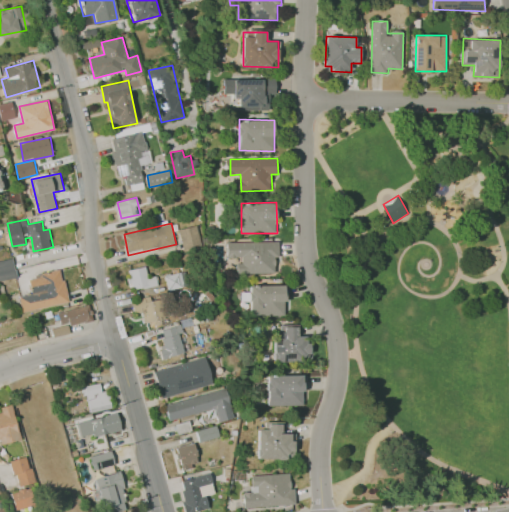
[(180,229),(183,248),(202,246),(199,226),(180,229)]
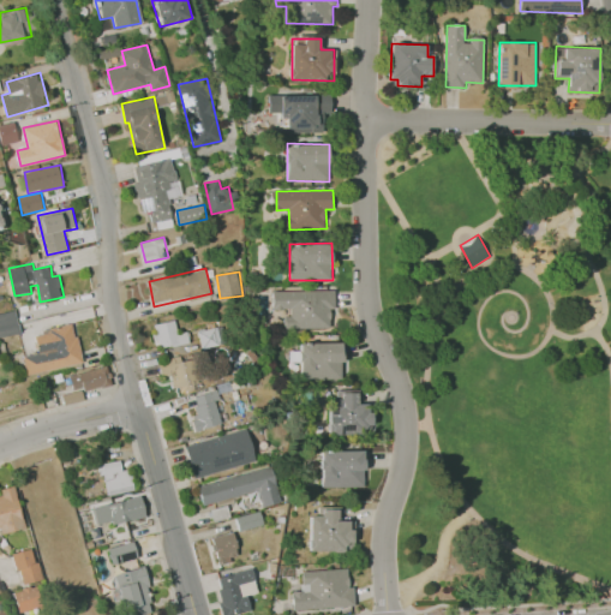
[(335,290),(273,291),(274,311),(285,311),(286,329),(331,328),(331,309),(336,309),(335,290)]
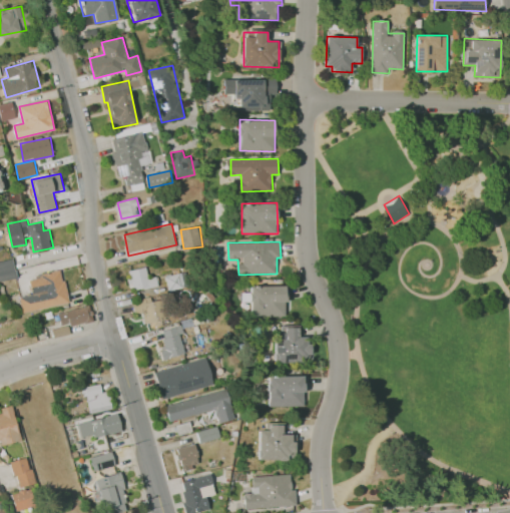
[(0,281),(18,278),(14,259),(0,261),(0,281)]
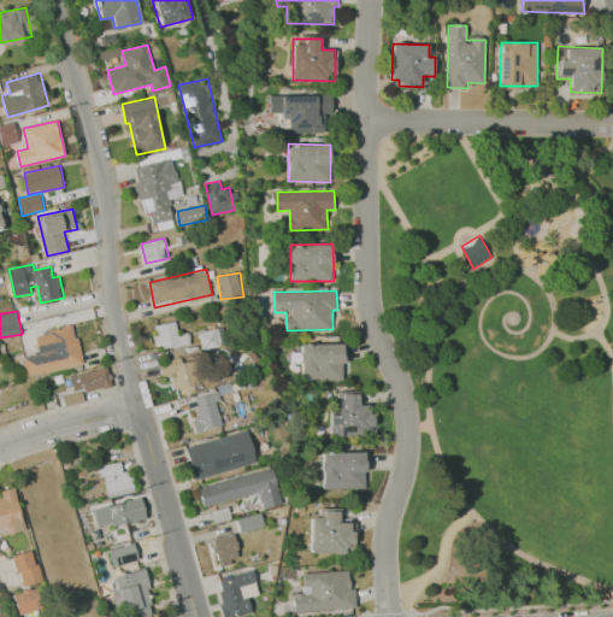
[(153,325),(158,350),(190,342),(189,333),(180,335),(176,321),(153,325)]
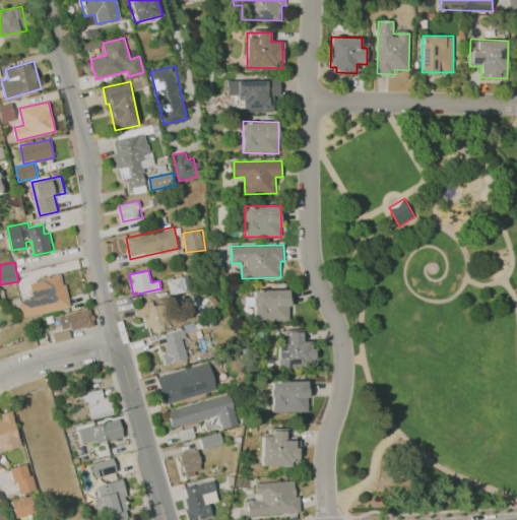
[(71,308),(64,274),(29,281),(34,299),(21,301),(24,317),(71,308)]
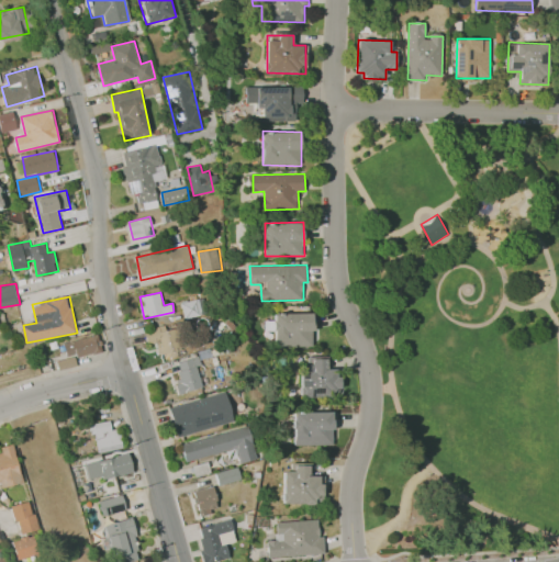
[(187,318),(208,313),(204,298),(182,303),(187,318)]
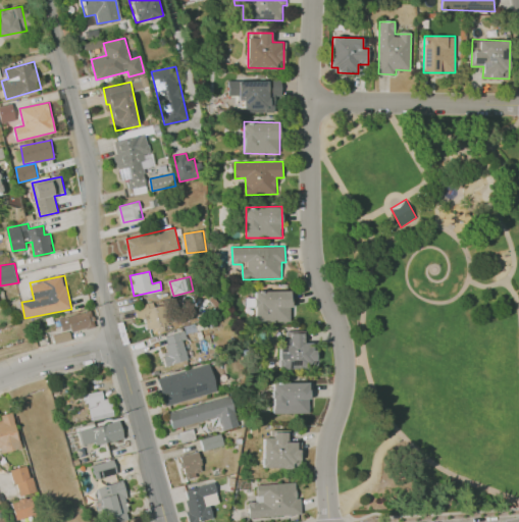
[(291,291),(255,291),(256,322),(292,322),(291,291)]
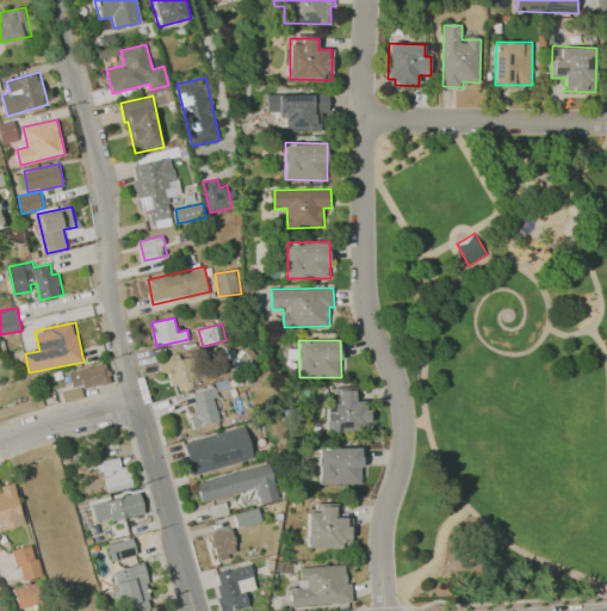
[(162,375),(171,372),(173,386),(198,381),(192,357),(181,359),(180,353),(159,358),(162,375)]
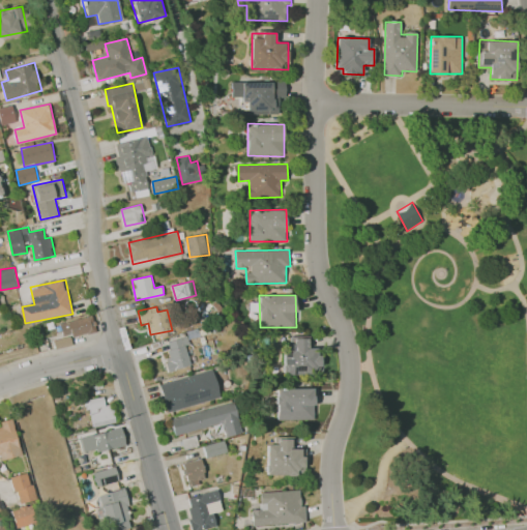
[(64,337),(97,332),(95,317),(61,322),(64,337)]
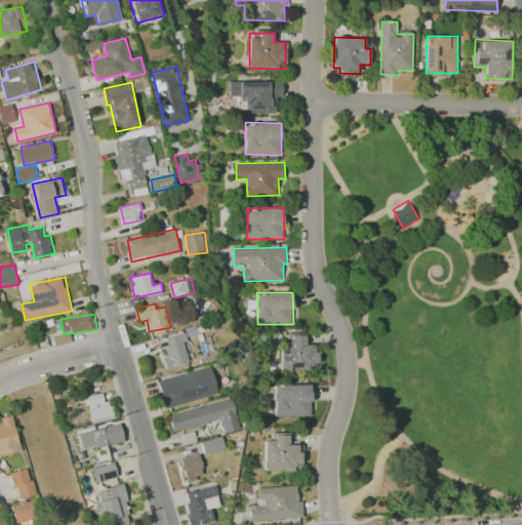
[(191,361),(185,342),(189,340),(187,332),(166,338),(171,354),(163,357),(167,368),(191,361)]
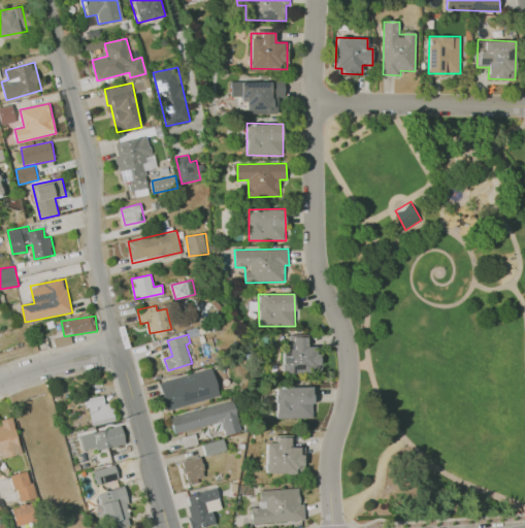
[(308,336),(291,336),(291,342),(284,342),(284,373),(314,373),(314,365),(320,365),(320,345),(308,347),(308,336)]
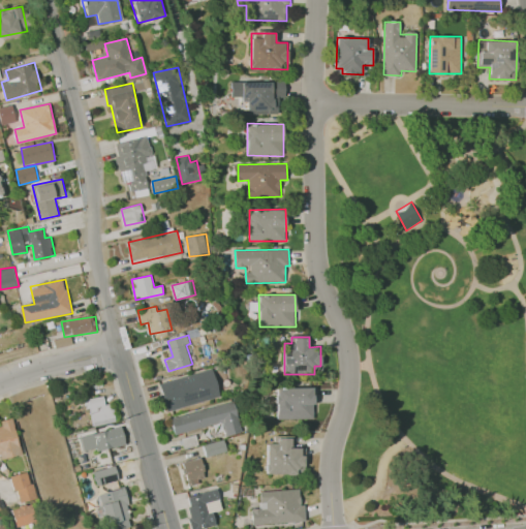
[(160,383),(167,411),(221,396),(213,369),(160,383)]
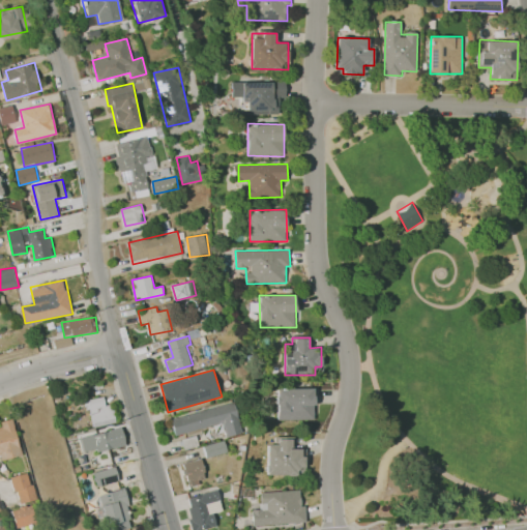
[(277,389),(317,387),(317,392),(318,404),(315,405),(315,419),(279,419),(277,389)]
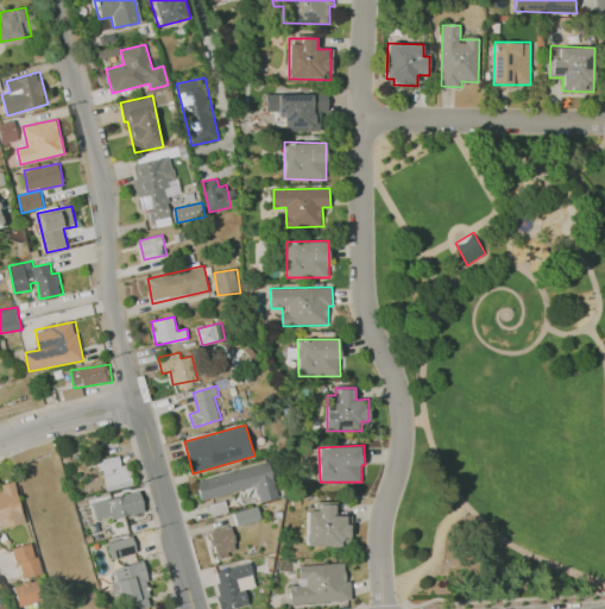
[(134,487),(131,464),(123,465),(120,457),(101,459),(106,490),(134,487)]
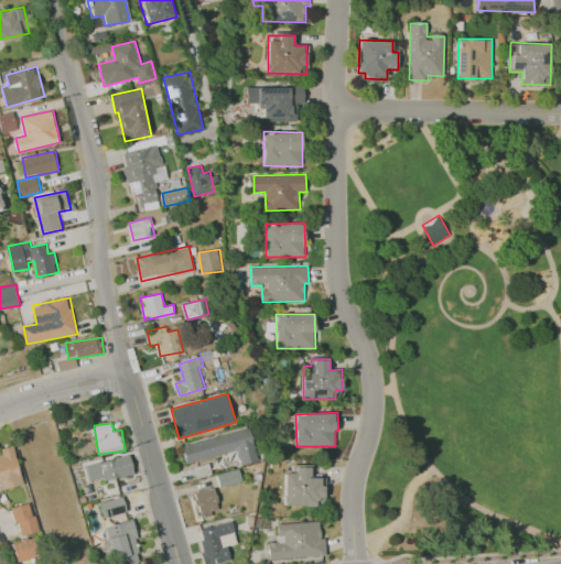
[(238,451),(241,465),(259,461),(250,427),(183,445),(187,463),(238,451)]
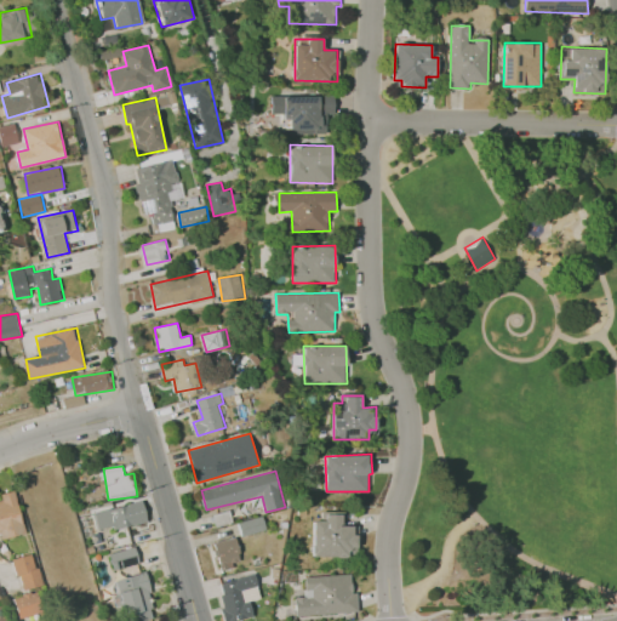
[(0,539),(26,534),(17,490),(0,494),(0,539)]
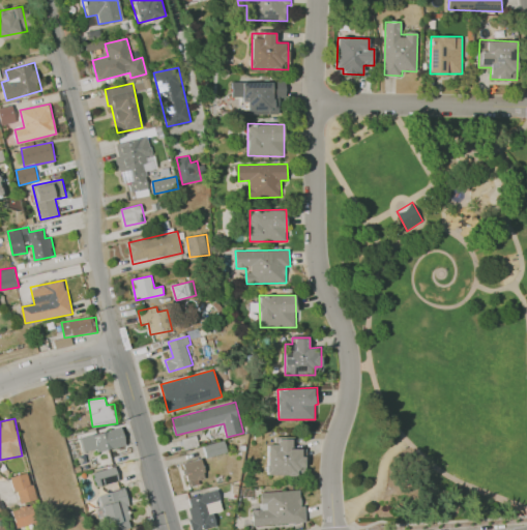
[(86,453),(126,444),(122,428),(82,437),(86,453)]
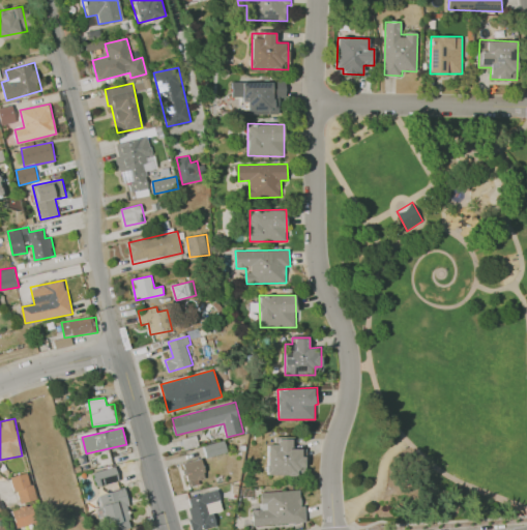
[(279,439),(279,444),(269,444),(269,475),(289,475),(294,476),(297,475),(309,475),(309,455),(303,457),(303,449),(297,448),(297,440),(279,439)]
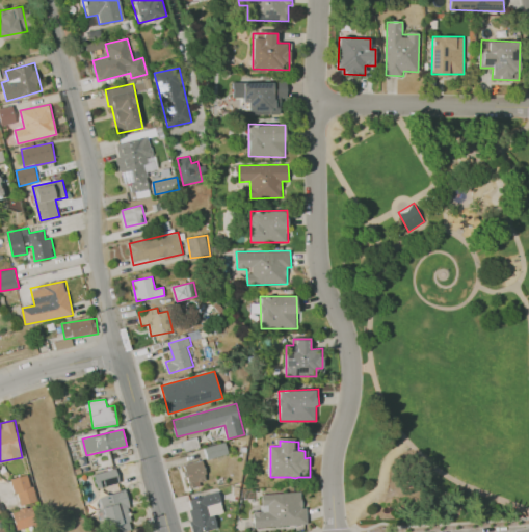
[(206,447),(209,459),(229,454),(226,442),(206,447)]
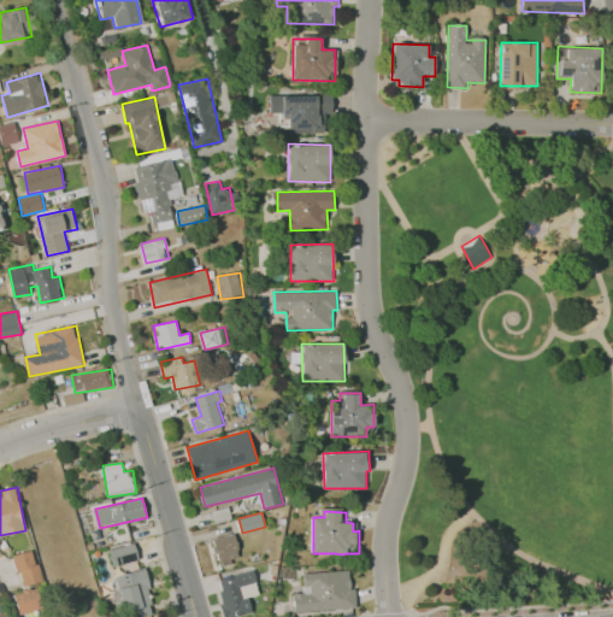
[(213,539),(219,565),(242,559),(235,534),(213,539)]
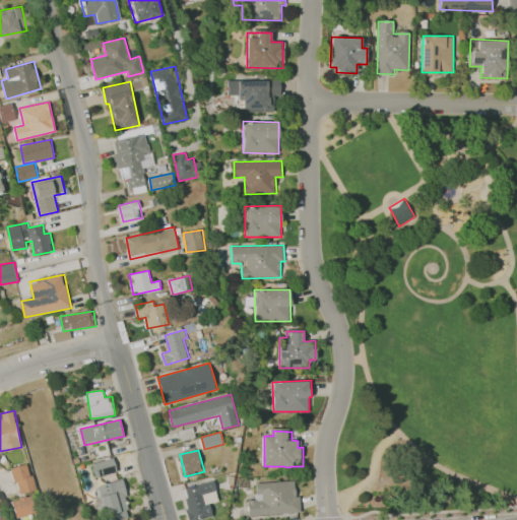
[(118,472),(115,458),(92,463),(95,477),(118,472)]
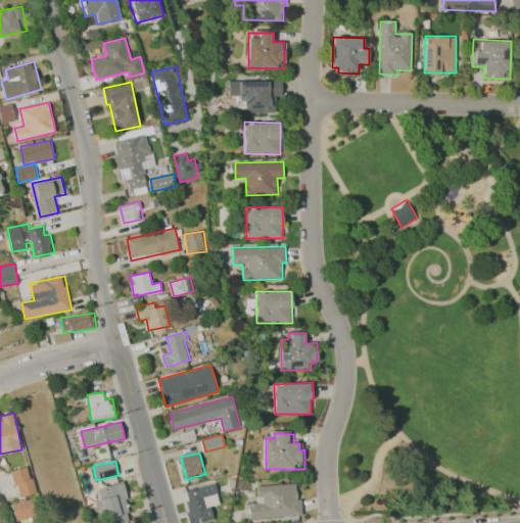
[(36,493),(30,466),(12,470),(18,497),(36,493)]
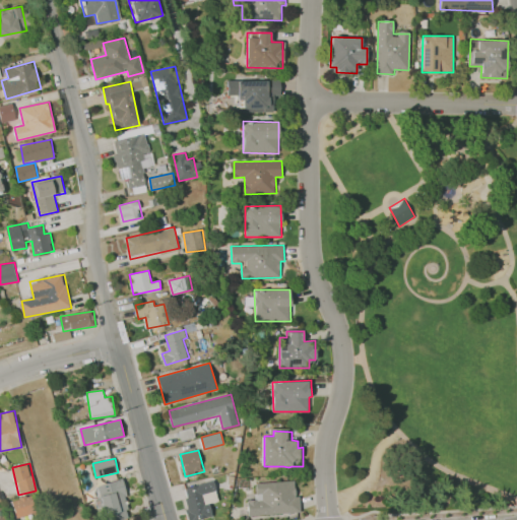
[(114,519),(120,519),(132,517),(122,478),(98,485),(107,516),(113,514),(114,519)]
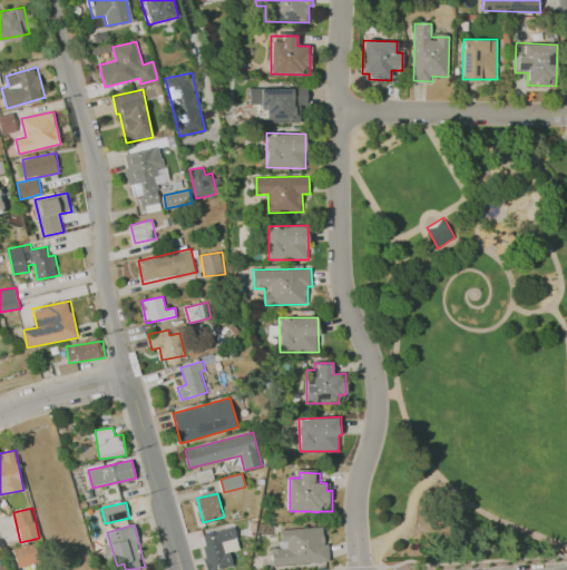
[(213,569),(234,566),(231,551),(241,549),(235,527),(201,536),(208,569),(213,569)]
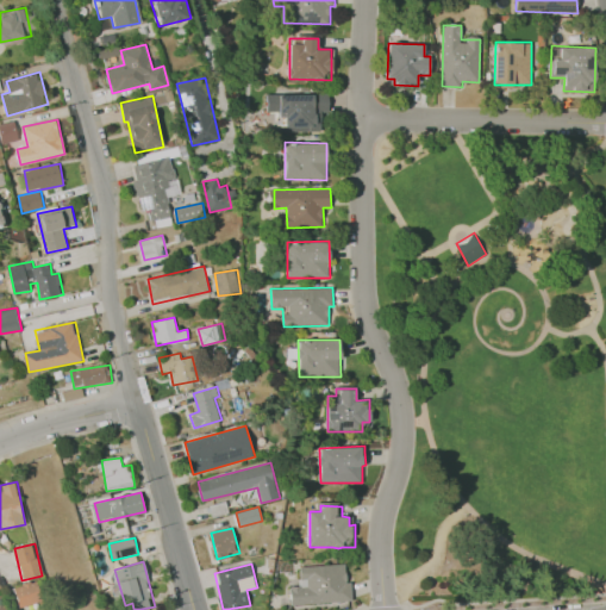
[(300,566),(347,564),(348,583),(351,582),(354,601),(291,605),(289,586),(301,585),(300,566)]
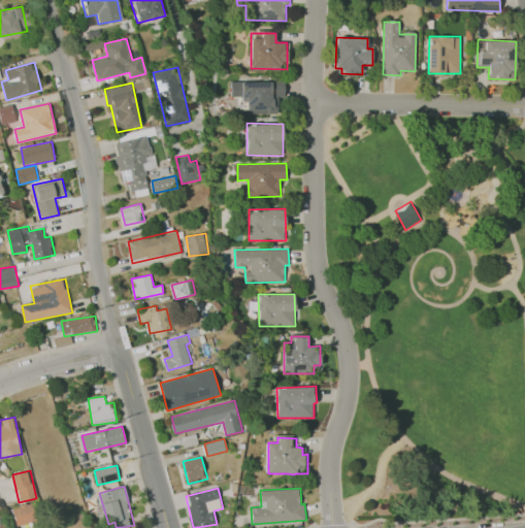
[(17,526),(37,520),(32,502),(12,508),(17,526)]
